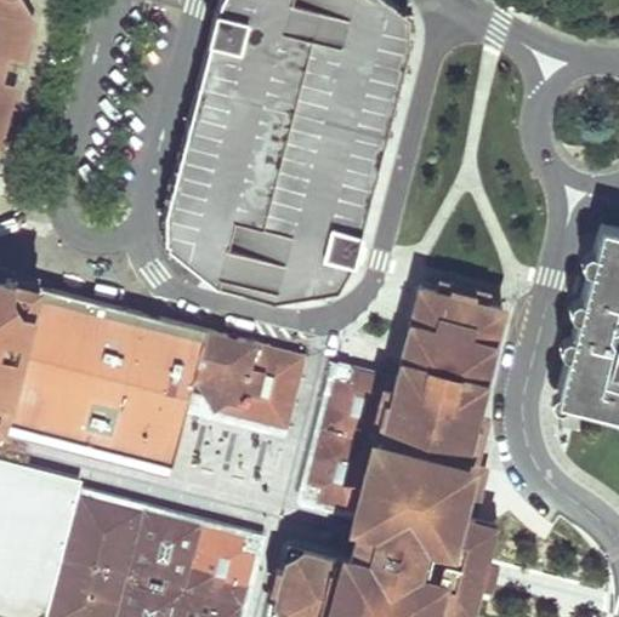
[(339,291),(348,276),(357,261),(410,51),(410,16),(388,0),(222,0),(166,215),(168,244),(220,286),(276,301),(339,291)]
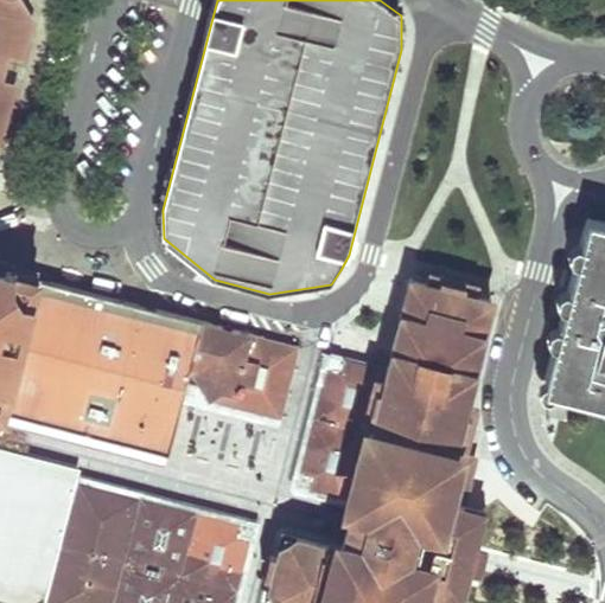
[(0,88),(17,27),(0,23),(0,88)]
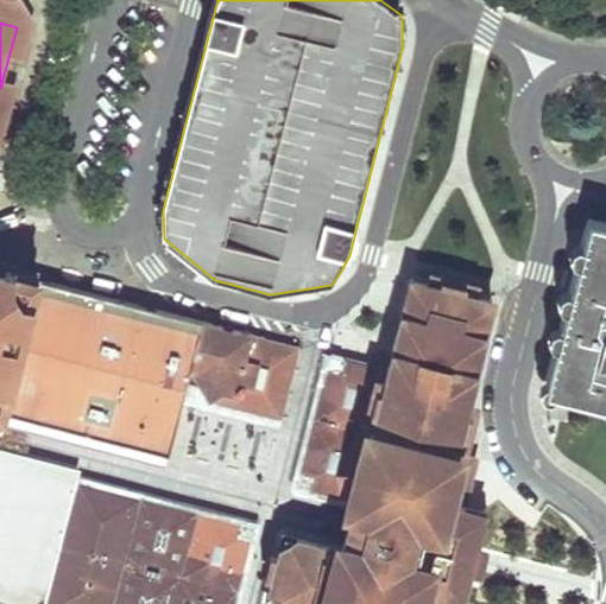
[(0,144),(30,31),(17,27),(0,88),(0,144)]
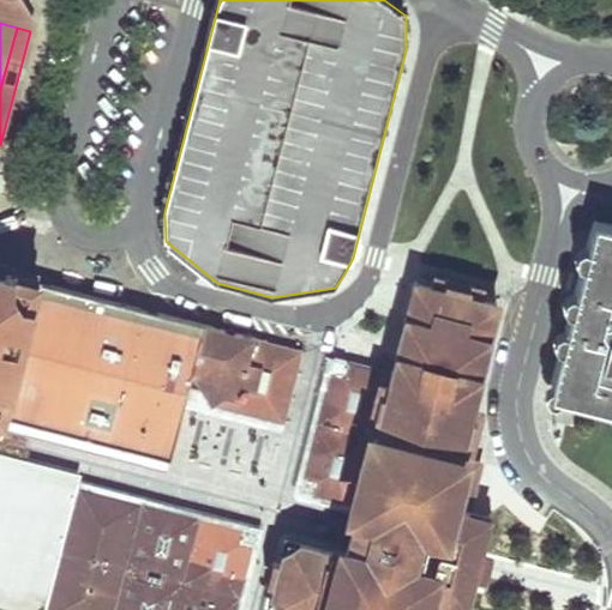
[(611,224),(606,223),(604,229),(598,234),(593,231),(552,386),(561,388),(562,392),(561,398),(611,411),(611,224)]
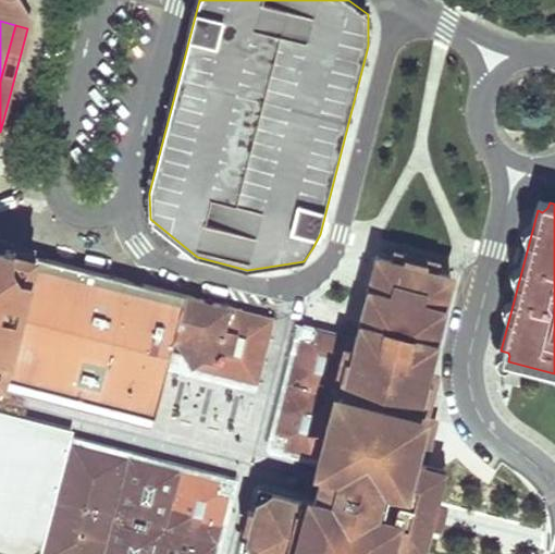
[(0,247),(0,379),(2,381),(35,257),(0,247)]
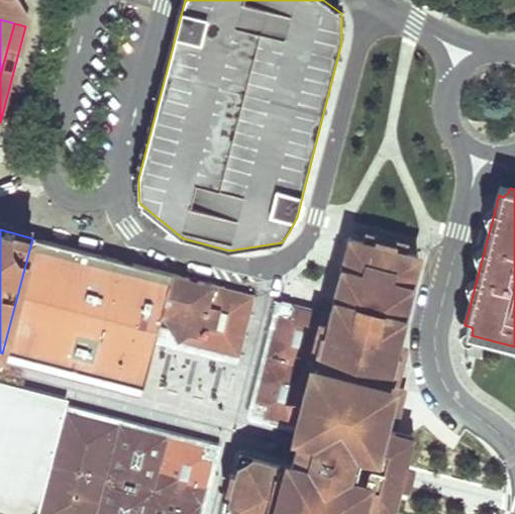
[(174,276),(32,238),(2,353),(55,367),(100,378),(144,390),(161,327),(174,276)]
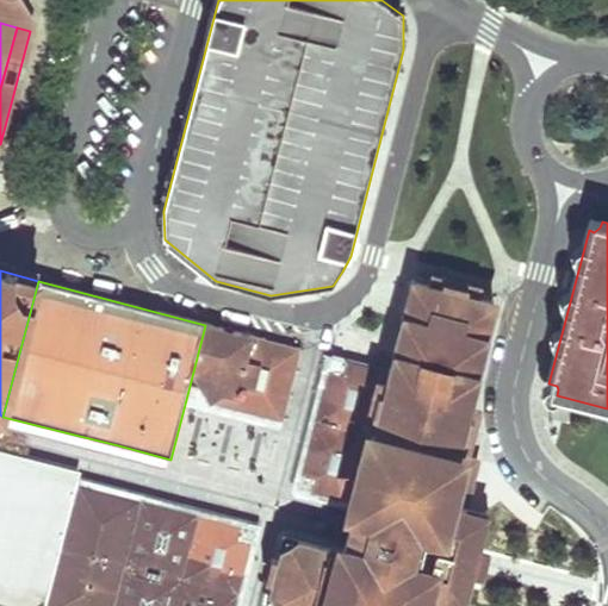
[(383,400),(374,435),(456,456),(495,304),(414,282),(390,374),(383,400)]
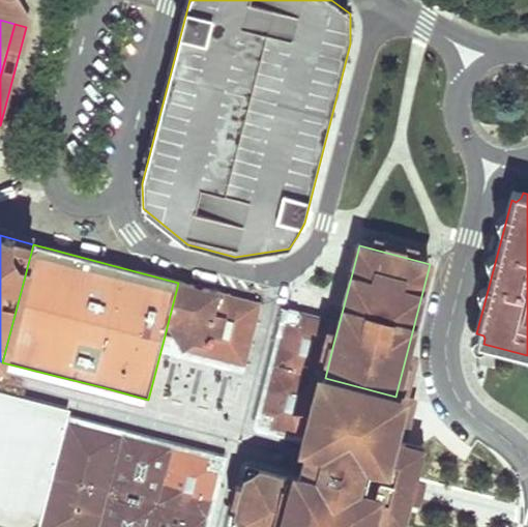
[(263,305),(178,283),(165,335),(176,339),(184,353),(232,366),(247,370),(263,305)]
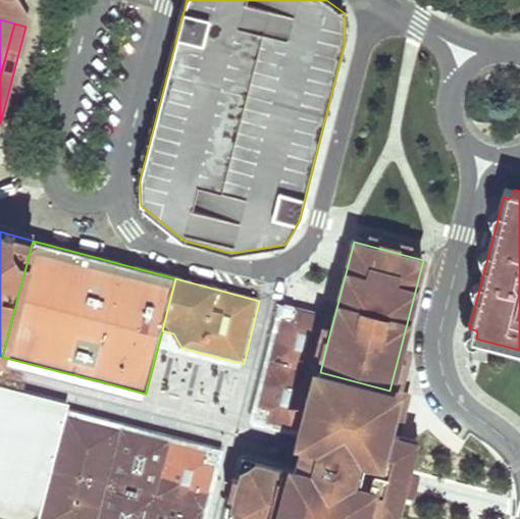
[(303,335),(327,343),(333,320),(283,307),(280,320),(275,342),(300,348),(303,335)]
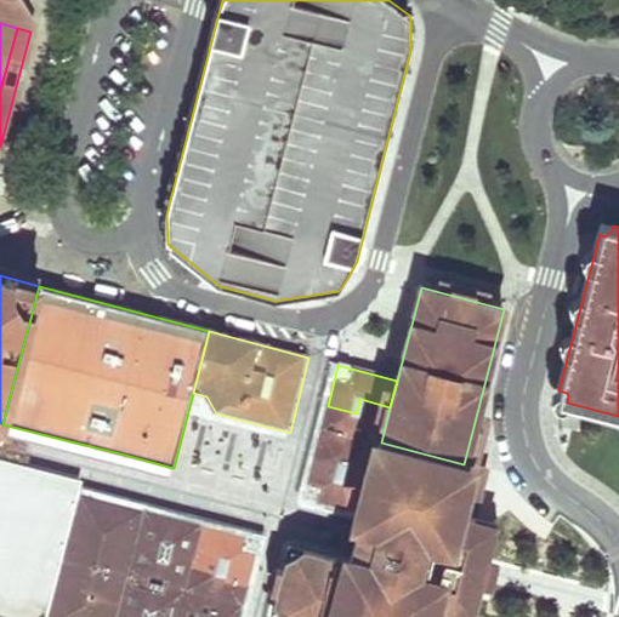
[(381,443),(390,407),(361,399),(357,413),(328,406),(325,412),(321,432),(380,449),(381,443)]
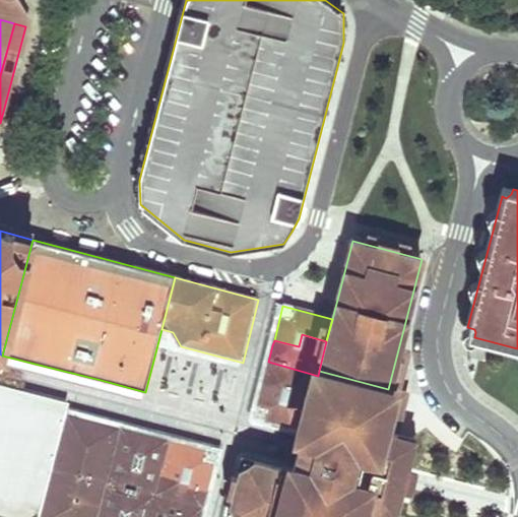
[(309,410),(318,376),(268,362),(266,368),(262,385),(287,392),(284,403),(309,410)]
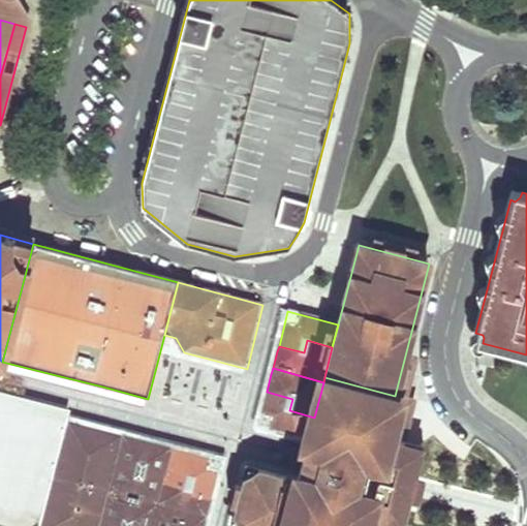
[(360,525),(395,396),(324,377),(323,382),(314,418),(308,439),(299,480),(261,470),(248,466),(233,525),(360,525)]
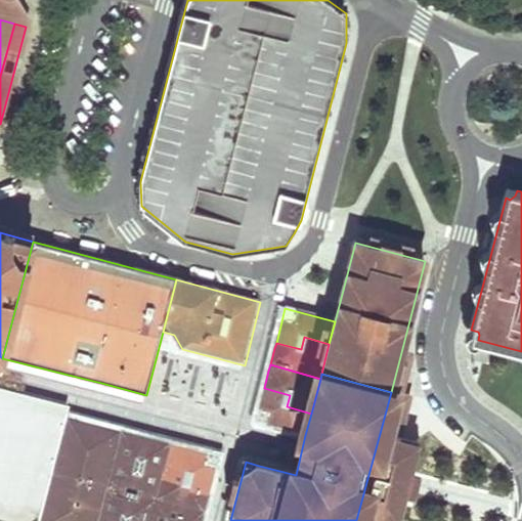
[(305,435),(311,414),(287,406),(290,395),(264,388),(261,399),(255,422),(270,426),(305,435)]
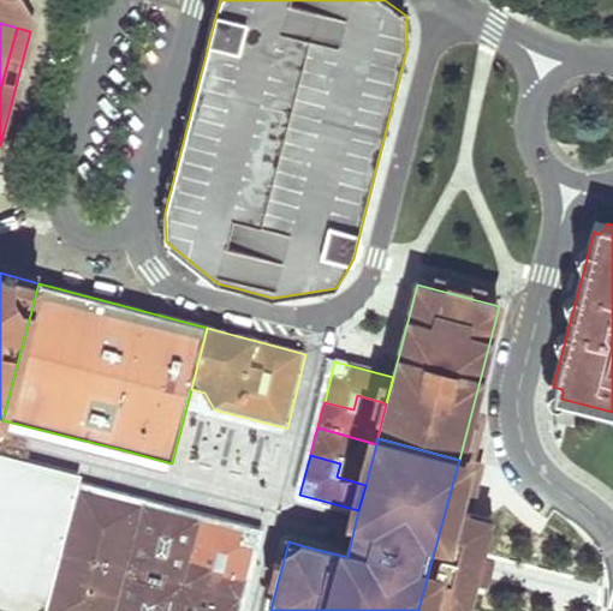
[(482,467),(459,460),(418,610),(445,610),(446,606),(458,610),(471,610),(494,517),(471,511),(482,467)]
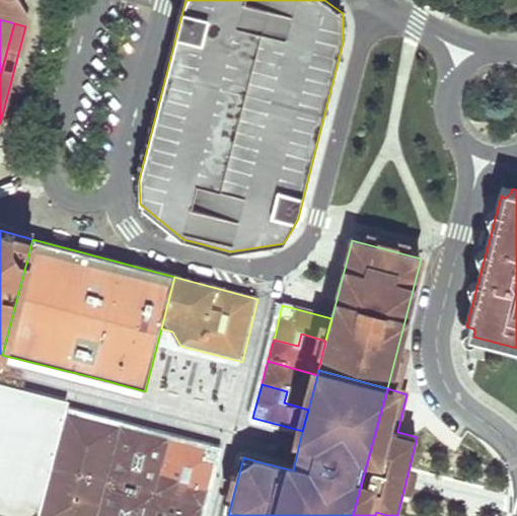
[(0,515),(40,515),(67,414),(29,403),(0,395),(0,515)]
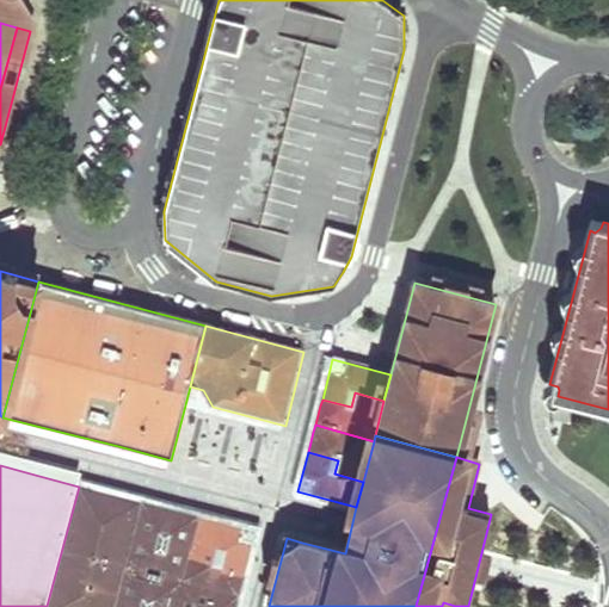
[(115,606),(141,503),(79,487),(47,606),(115,606)]
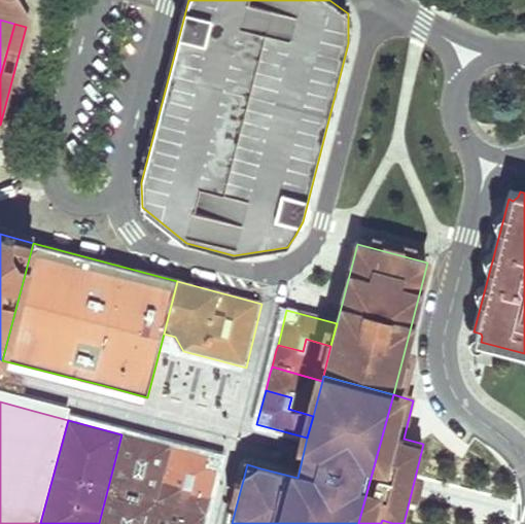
[(152,523),(158,503),(166,470),(172,447),(147,441),(121,434),(99,523),(152,523)]
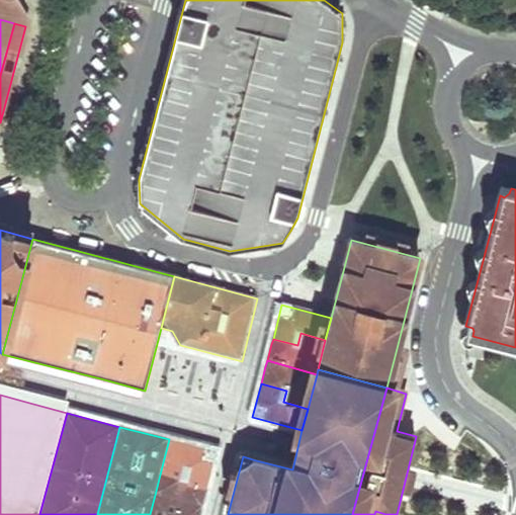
[(169,439),(163,462),(186,468),(184,479),(208,486),(213,469),(218,452),(169,439)]
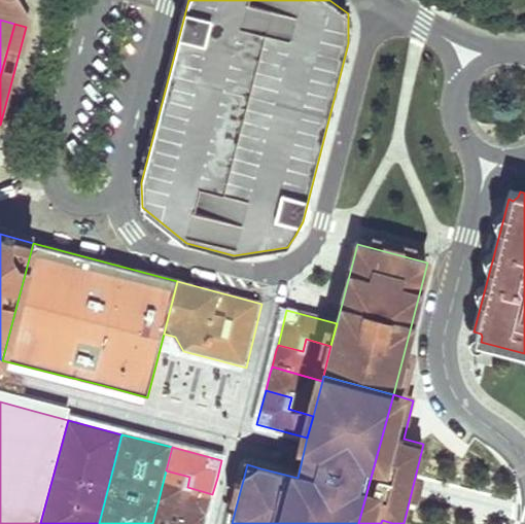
[(166,470),(158,503),(207,517),(208,512),(212,494),(187,487),(189,477),(166,470)]
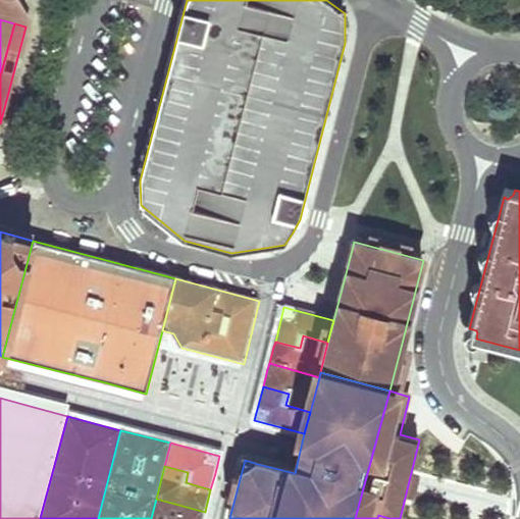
[(156,499),(151,518),(203,518),(205,512),(156,499)]
